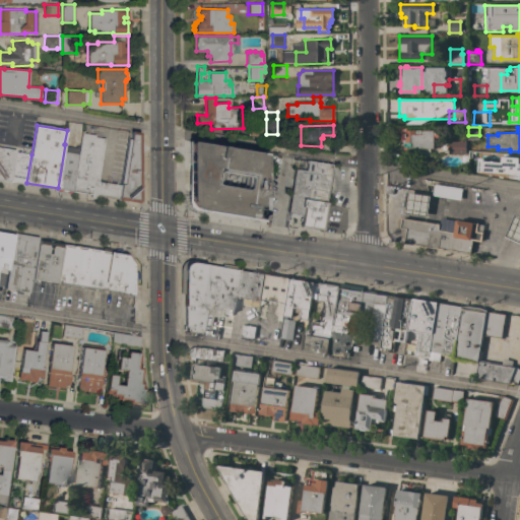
[(249,137),(250,129),(255,130),(255,129),(259,130),(259,131),(264,132),(263,139),(249,137)]
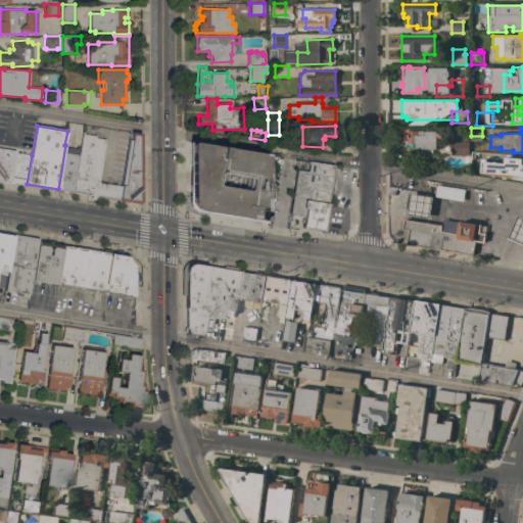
[(402,157),(403,131),(417,132),(417,131),(440,131),(440,138),(436,138),(435,149),(432,149),(432,157),(402,157)]
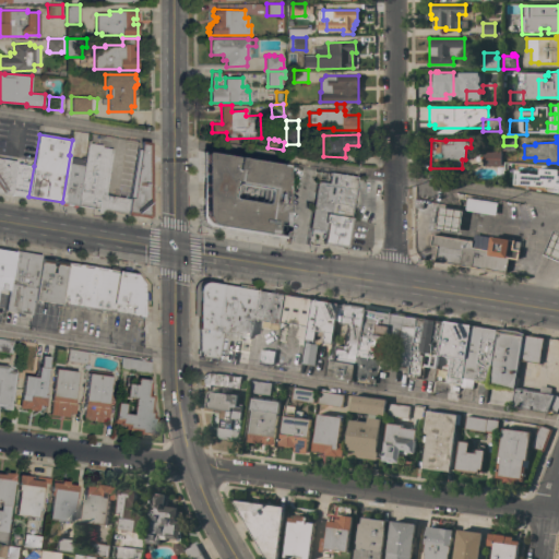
[(139,149),(140,150),(141,141),(151,143),(151,216),(150,216),(149,216),(128,213),(131,198),(139,149)]
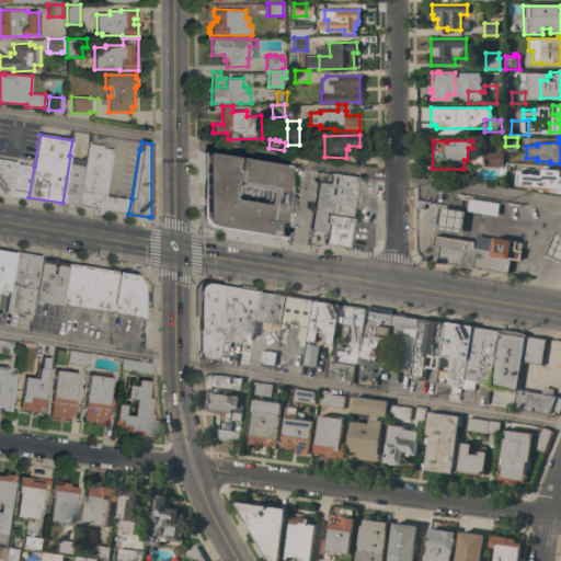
[(89,144),(103,146),(102,148),(113,149),(113,150),(106,195),(132,198),(128,214),(104,209),(103,214),(98,213),(98,208),(79,206),(87,159),(89,144)]
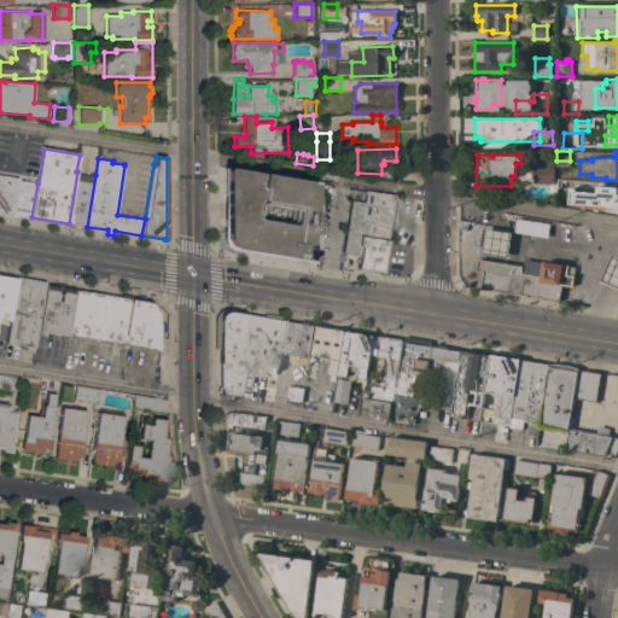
[(227,168),(228,168),(232,169),(315,182),(315,250),(312,249),(310,248),(310,246),(310,245),(305,245),(303,258),(302,258),(238,248),(235,246),(232,244),(229,242),(228,238),(227,234),(227,168)]
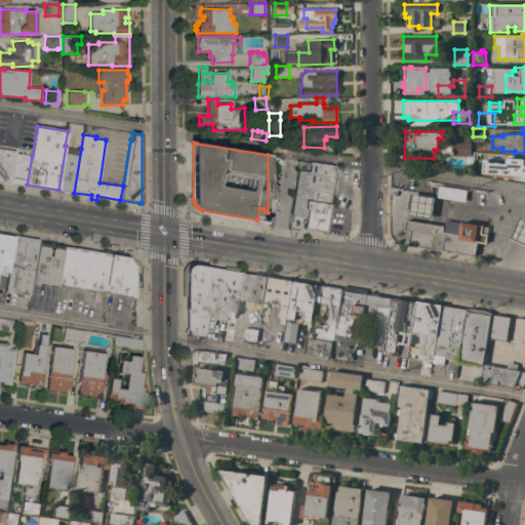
[(453,143),(470,144),(470,156),(452,156),(453,143)]
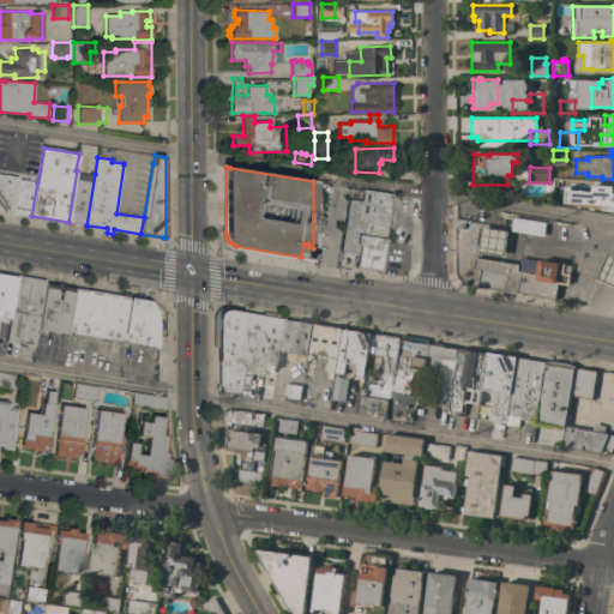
[(95,174),(86,226),(85,224),(84,228),(83,228),(82,228),(80,227),(79,224),(73,223),(72,226),(71,226),(68,226),(68,222),(77,170),(95,174)]
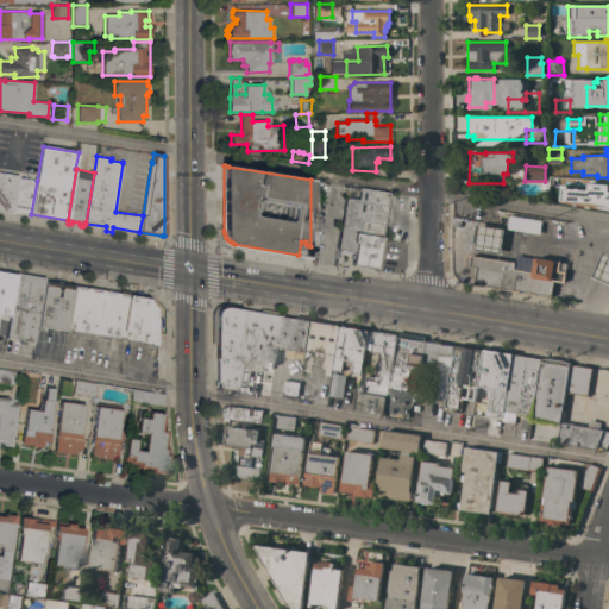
[(0,213),(0,171),(18,175),(18,177),(19,177),(12,215),(0,213)]
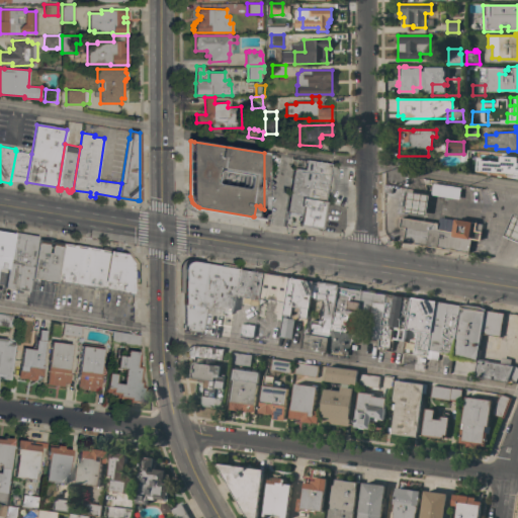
[(16,151),(31,154),(26,182),(25,186),(10,183),(16,151)]
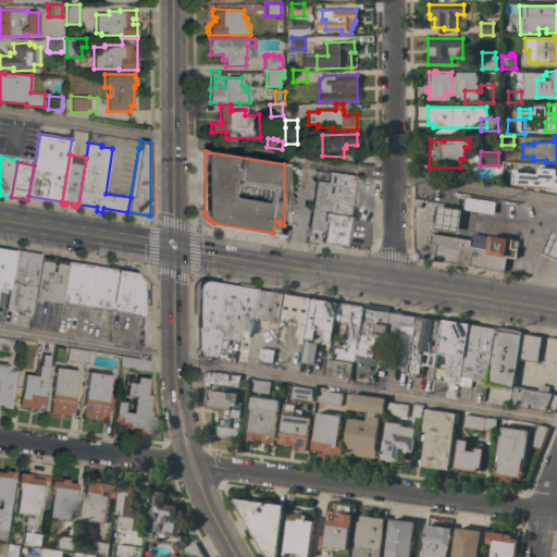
[(502,180),(502,162),(514,162),(514,180),(502,180)]
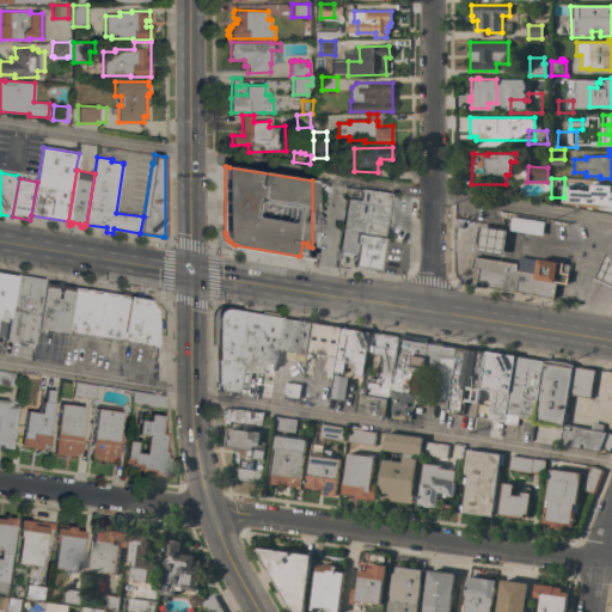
[(354,265),(356,252),(340,250),(348,199),(361,201),(363,189),(390,194),(383,238),(386,238),(381,270),(354,265)]
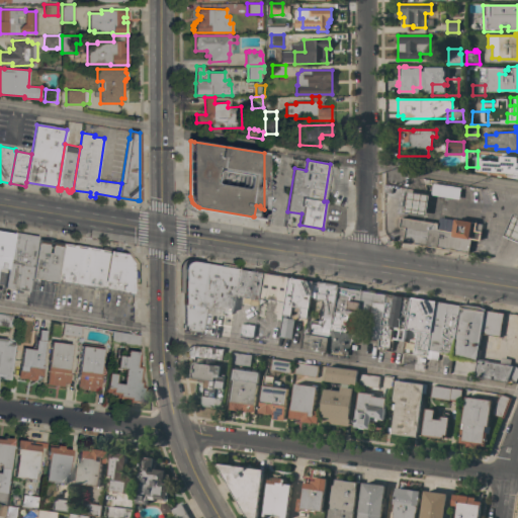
[(517,179),(508,179),(508,177),(495,177),(495,174),(486,175),(486,173),(480,174),(479,164),(486,164),(486,162),(495,162),(495,160),(517,160),(517,179)]
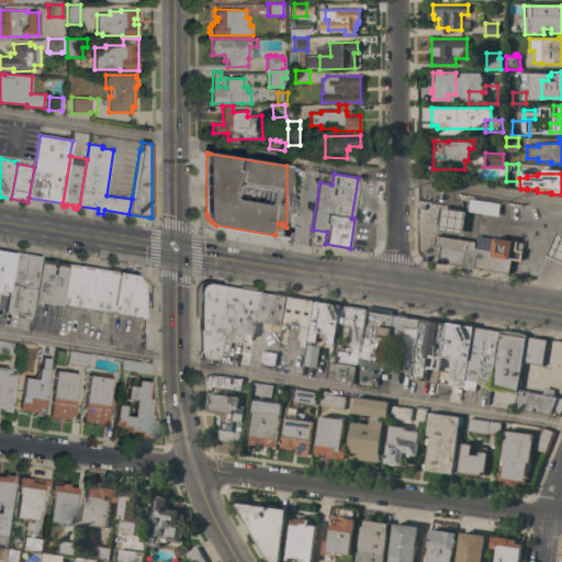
[(499,204),(497,216),(468,212),(470,199),(499,204)]
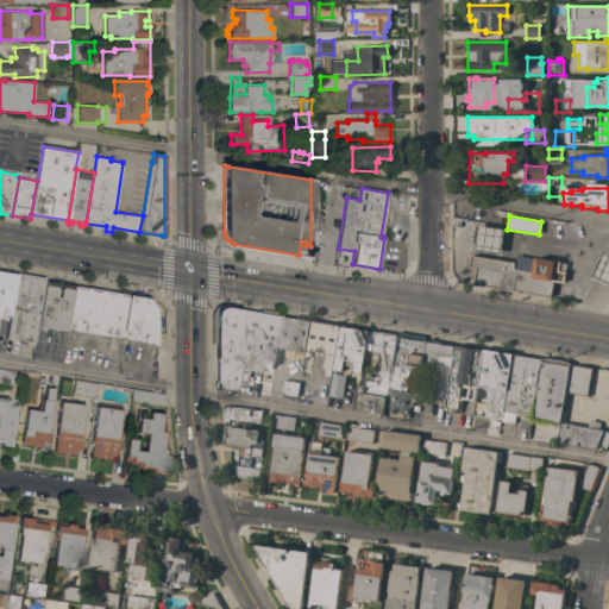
[(473,250),(477,226),(504,230),(501,253),(473,250)]
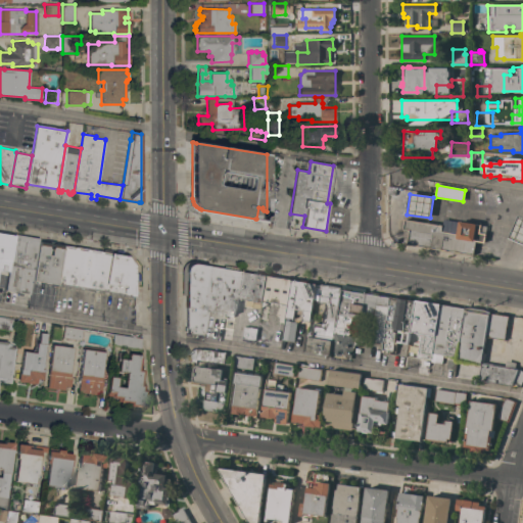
[(522,218),(522,244),(508,238),(518,216),(522,218)]
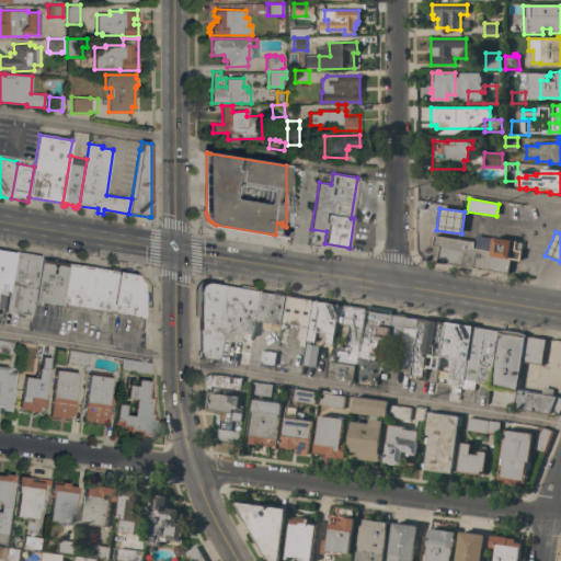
[(437,262),(439,247),(433,245),(434,236),(474,242),(476,236),(522,242),(519,261),(510,259),(507,273),(437,262)]
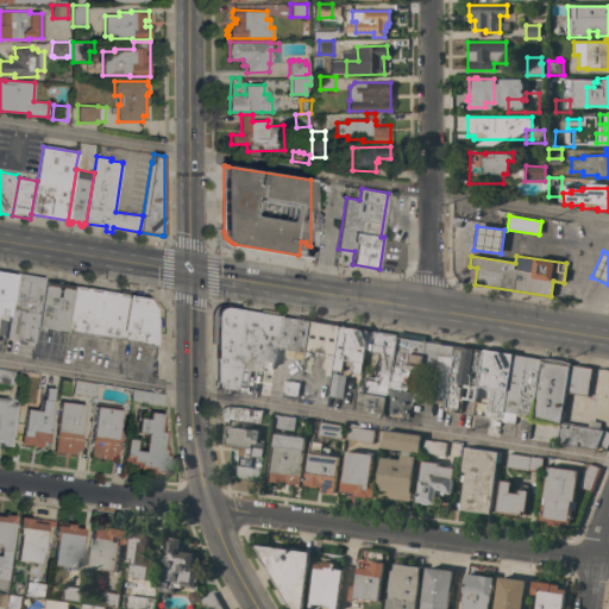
[(0,271),(16,275),(11,302),(2,301),(0,314),(0,271)]
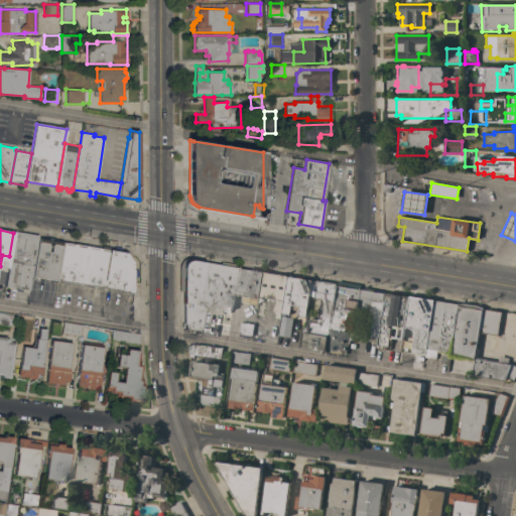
[(13,233),(9,256),(5,287),(28,290),(30,277),(36,238),(37,235),(13,231),(13,233)]
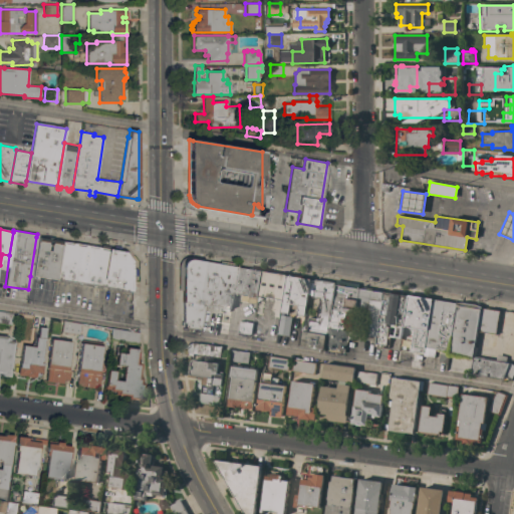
[(30,276),(36,237),(47,239),(47,242),(48,242),(46,250),(48,251),(49,243),(50,243),(51,239),(61,241),(55,279),(55,280),(30,276)]
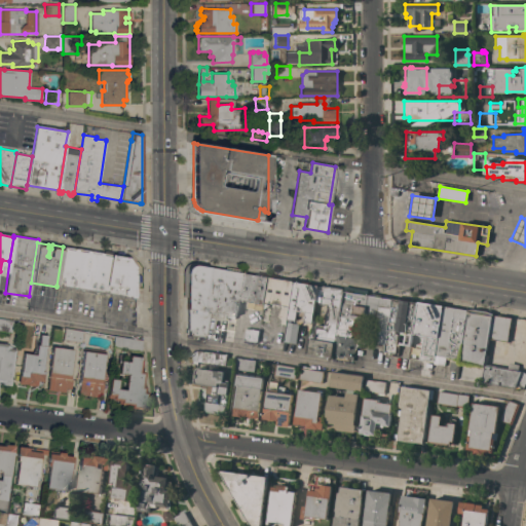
[(63,247),(57,286),(134,297),(135,267),(128,257),(110,254),(110,255),(104,255),(104,253),(99,252),(98,253),(90,252),(90,251),(85,250),(85,252),(78,251),(78,249),(73,248),(73,250),(65,249),(65,247),(63,247)]
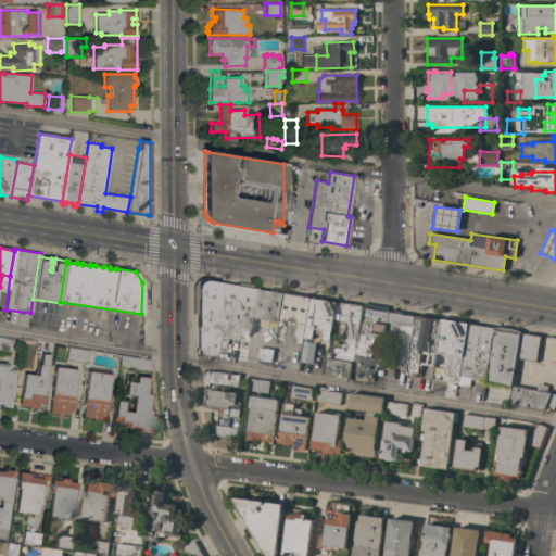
[(251,317),(249,335),(220,330),(219,339),(215,338),(213,356),(198,354),(198,353),(194,353),(194,327),(193,326),(192,325),(192,323),(192,321),(194,319),(194,281),(194,279),(197,278),(198,277),(200,277),(222,280),(222,282),(257,289),(252,317),(251,317)]
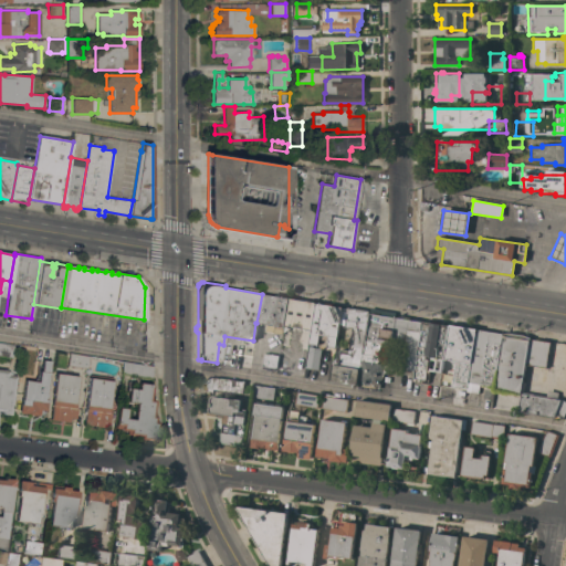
[(262,294),(289,299),(284,325),(283,325),(282,335),(265,332),(266,325),(257,323),(262,294)]
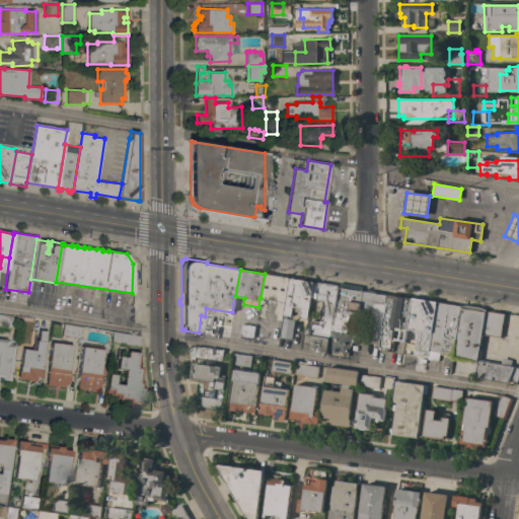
[(283,315),(282,320),(277,319),(277,314),(274,313),(276,301),(261,298),(265,274),(289,278),(283,315)]
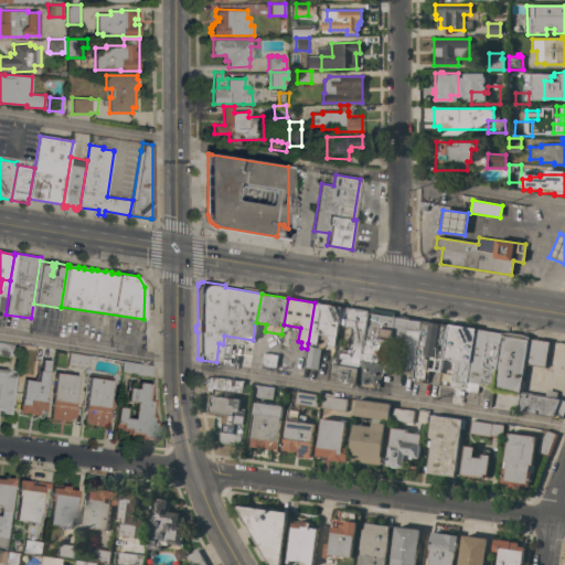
[(341,307),(334,347),(326,345),(327,336),(318,334),(317,344),(308,343),(315,302),(341,307)]
